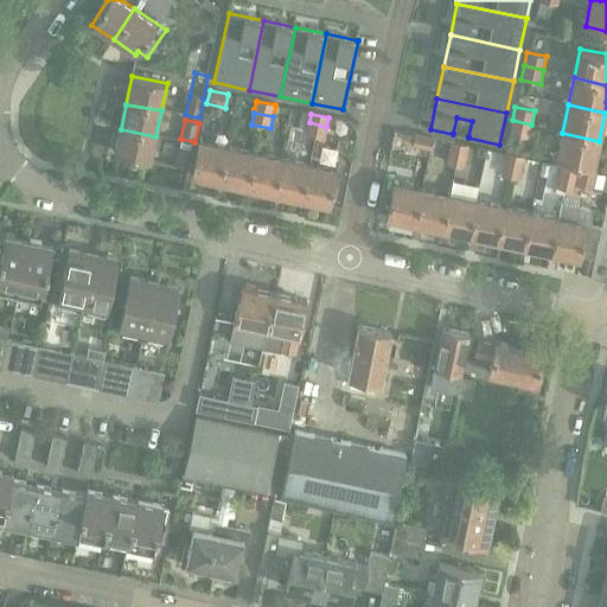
[(512,120),(510,134),(529,138),(531,125),(512,120)]
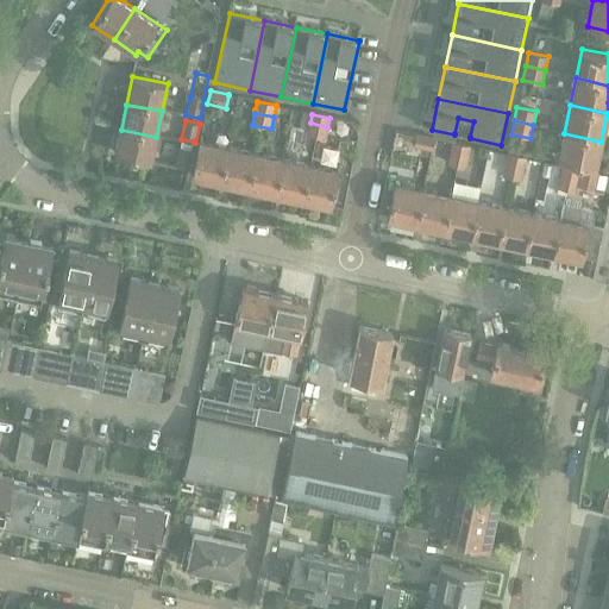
[(311,123),(307,135),(325,138),(327,127),(311,123)]
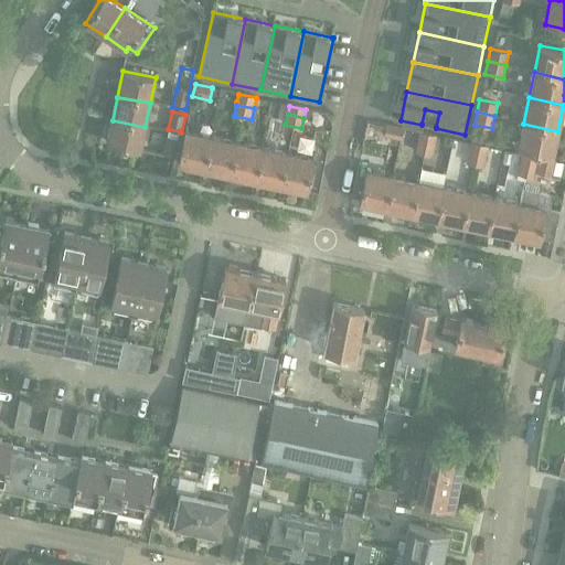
[(140,150),(145,127),(113,120),(107,142),(140,150)]
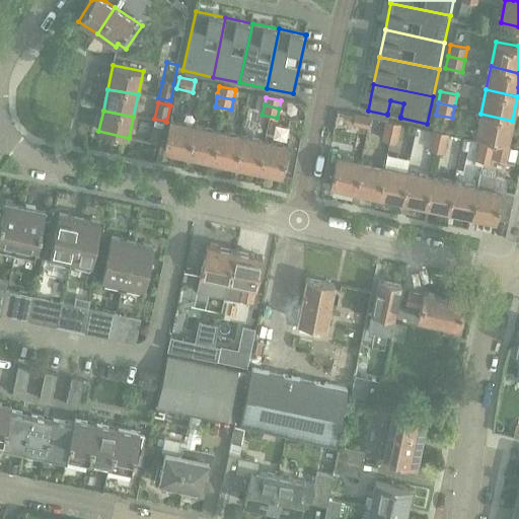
[(480,114),(475,137),(507,144),(512,121),(480,114)]
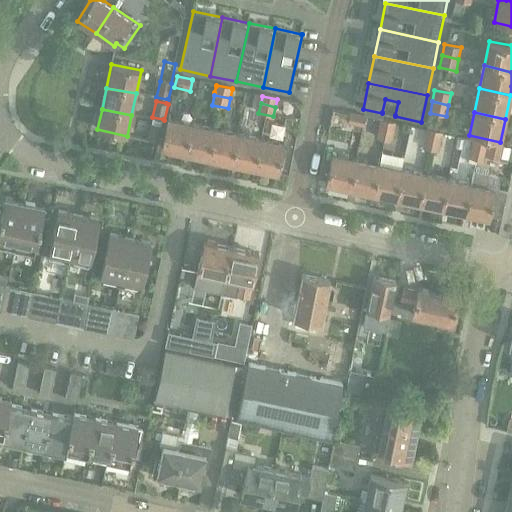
[(364,125),(366,117),(350,113),(348,122),(364,125)]
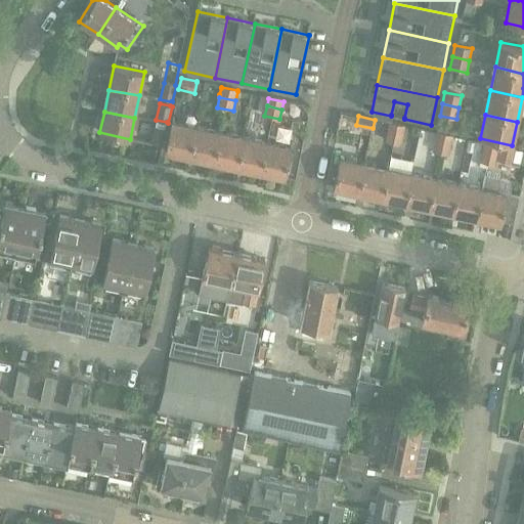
[(197,126),(190,158),(215,163),(222,132),(206,128),(208,120),(198,118),(197,126)]
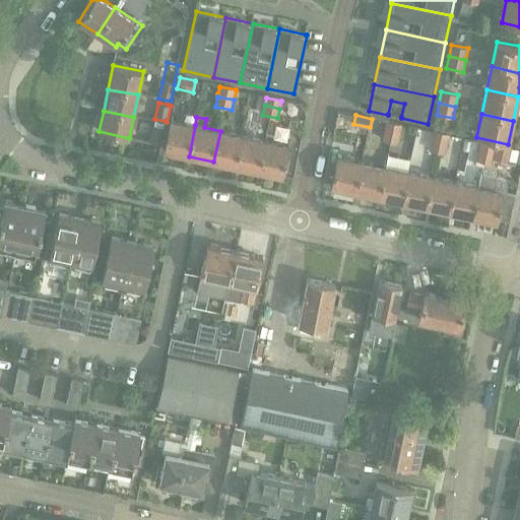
[(154,120),(153,125),(165,128),(166,123),(166,121),(154,119),(154,120)]
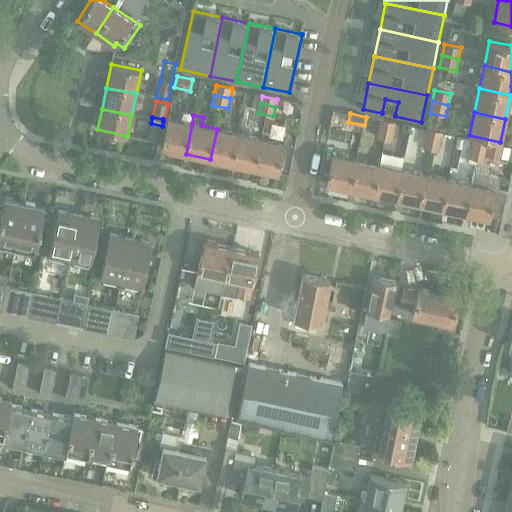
[(168,118),(161,149),(186,154),(192,123),(168,118)]
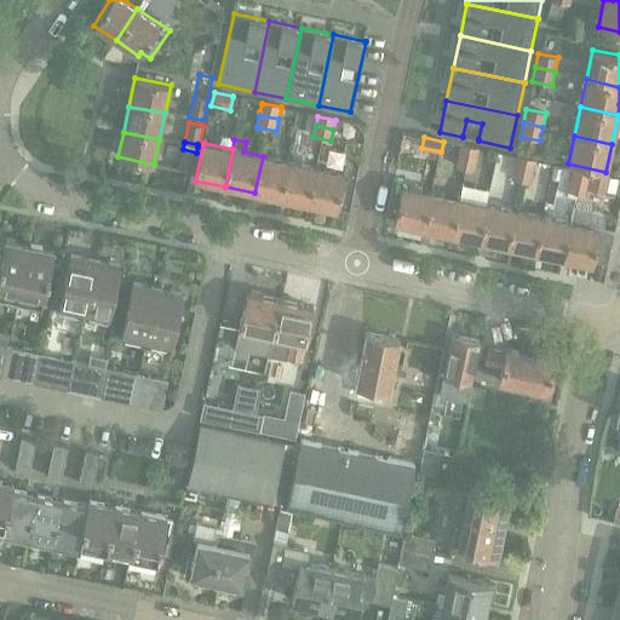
[(460,145),(458,156),(477,160),(480,149),(468,147),(460,144),(460,145)]
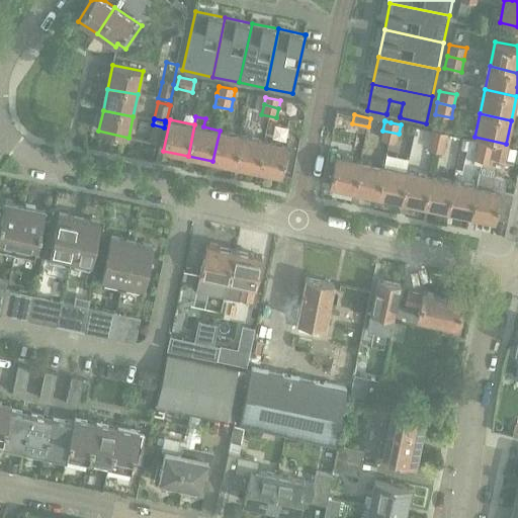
[(153,124),(149,143),(160,145),(164,127),(153,124)]
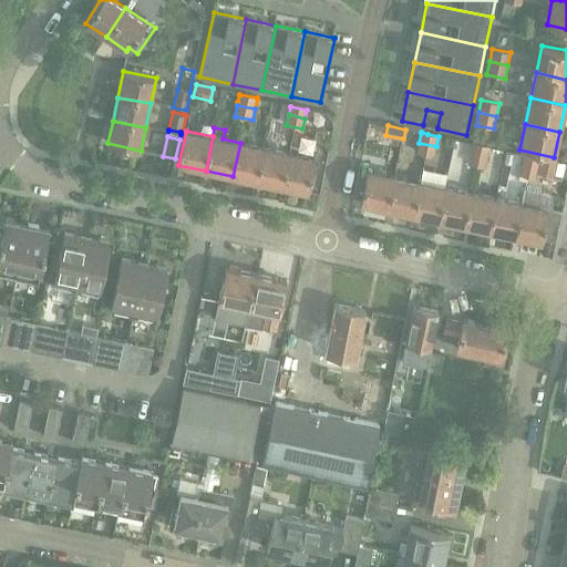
[(240,143),(233,176),(258,182),(264,147),(240,143)]
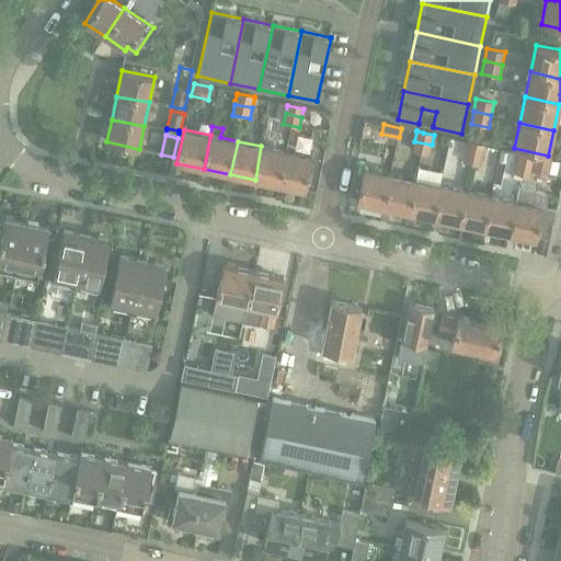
[(414,141),(412,151),(421,152),(430,155),(432,145),(414,141)]
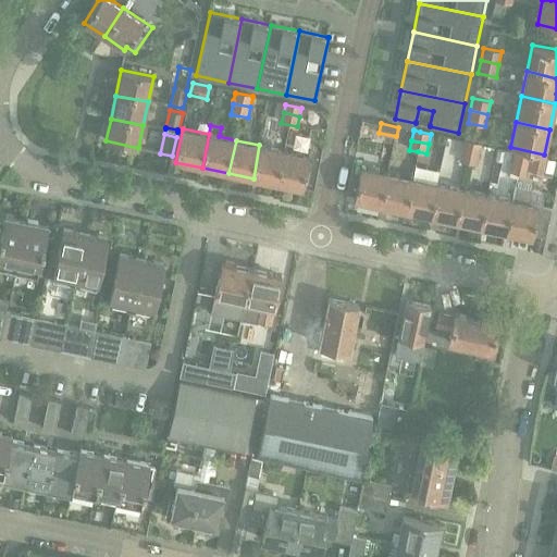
[(463,141),(462,150),(480,153),(481,145),(481,144),(465,140),(463,140),(463,141)]
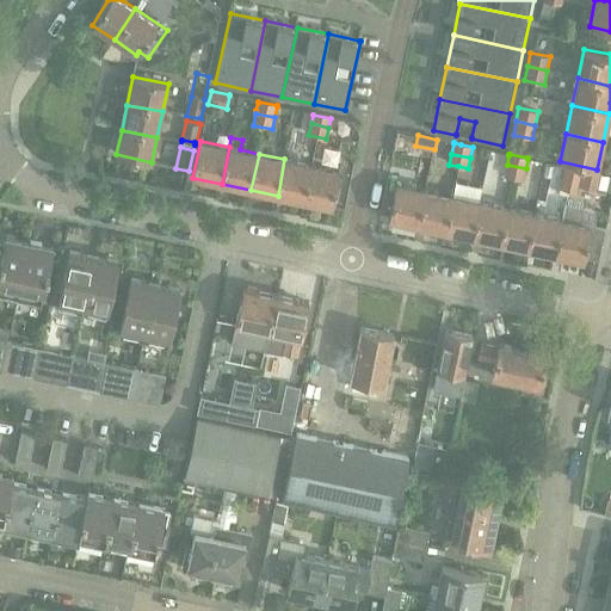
[(284,159),(278,196),(304,202),(314,165),(284,159)]
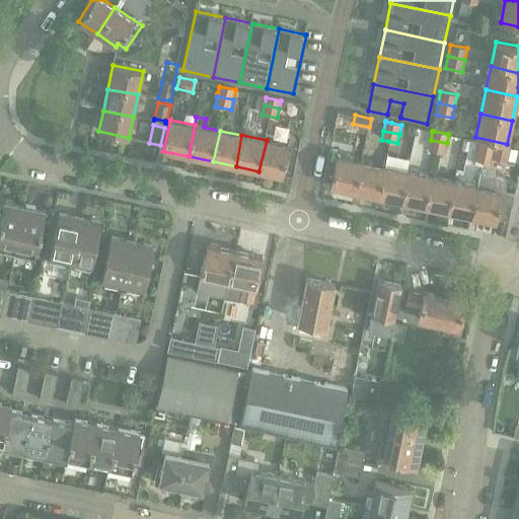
[(267,140),(258,171),(282,176),(288,145),(267,140)]
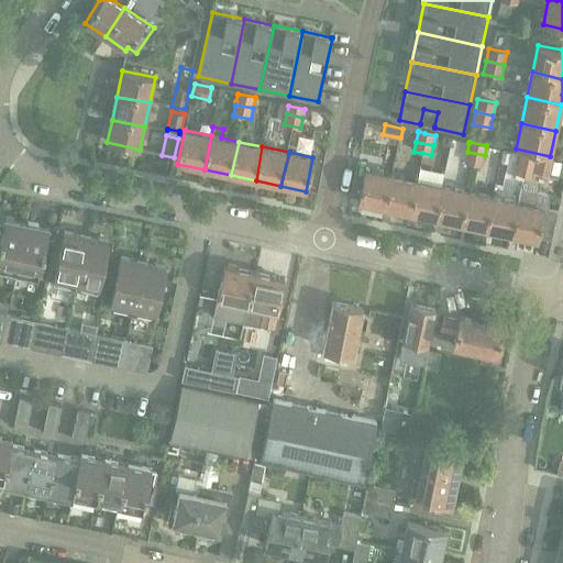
[(467,152),(465,162),(483,166),(485,155),(467,152)]
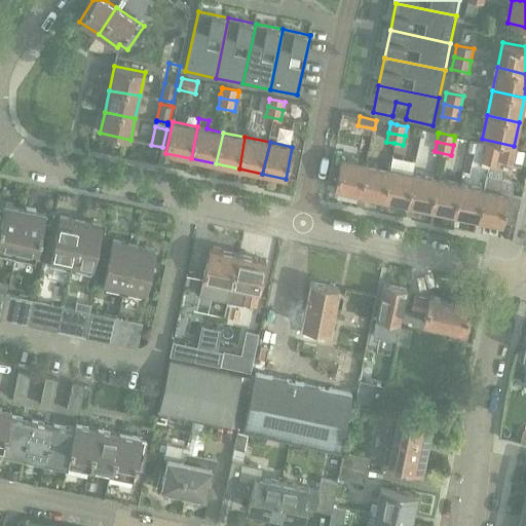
[(497,161),(498,161),(514,164),(517,151),(486,145),(484,153),(498,156),(497,161)]
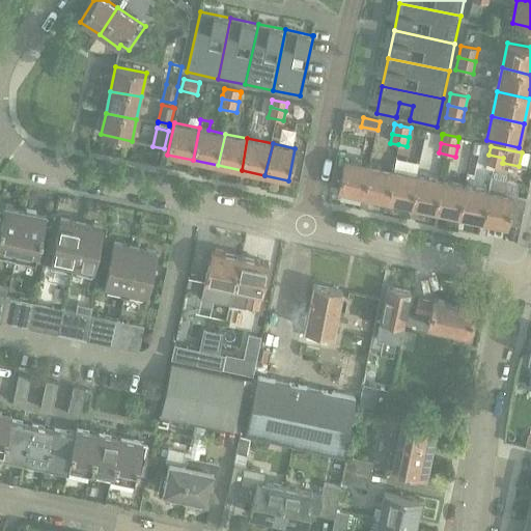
[(488,155),(485,169),(494,171),(495,167),(502,168),(503,163),(502,163),(503,158),(488,155)]
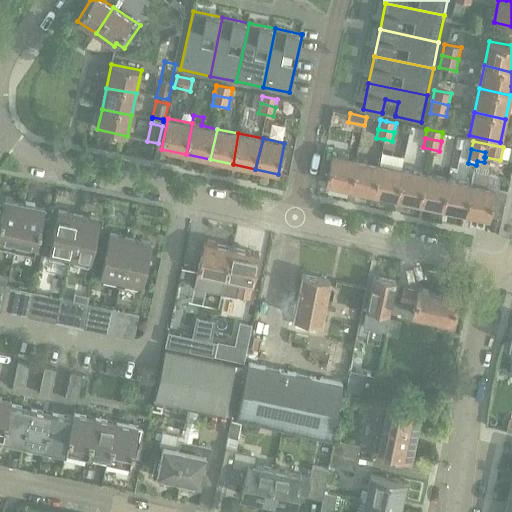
[(326,184),(348,189),(355,158),(332,153),(326,184)]
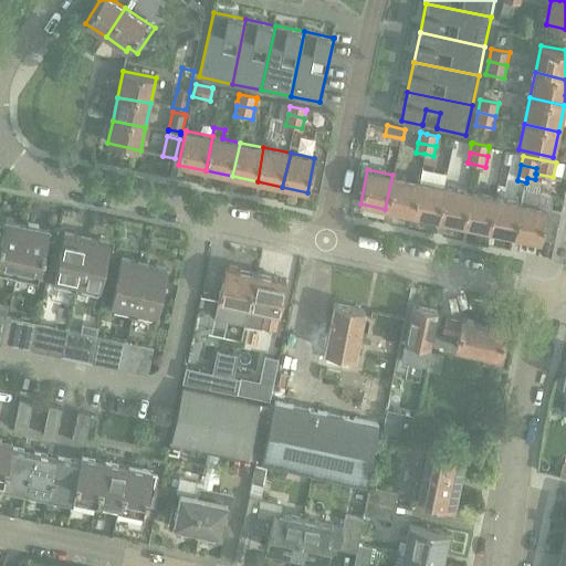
[(392,175),(385,209),(409,215),(417,180),(392,175)]
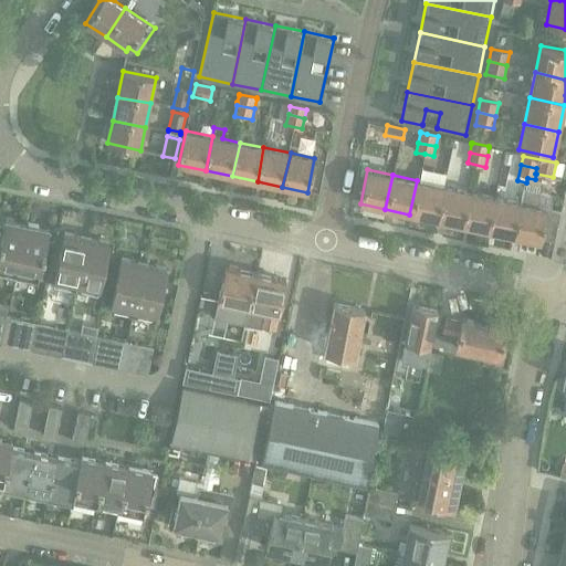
[(417,180),(409,215),(436,220),(443,186),(417,180)]
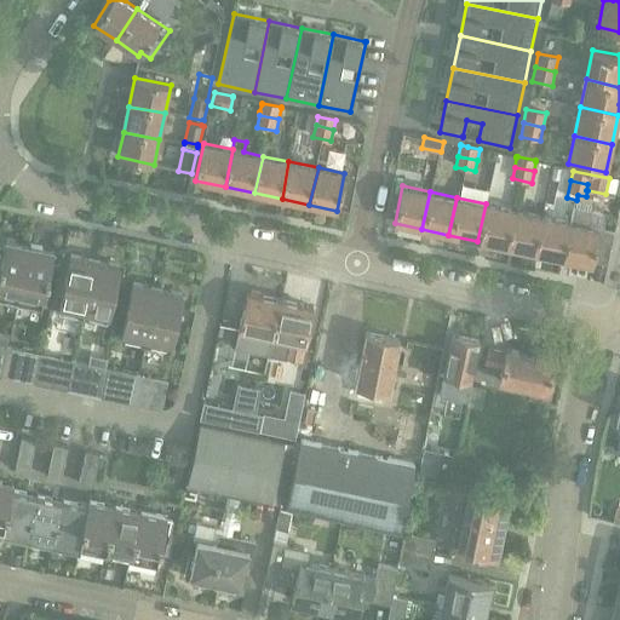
[(486,204),(477,241),(505,247),(511,208),(486,204)]
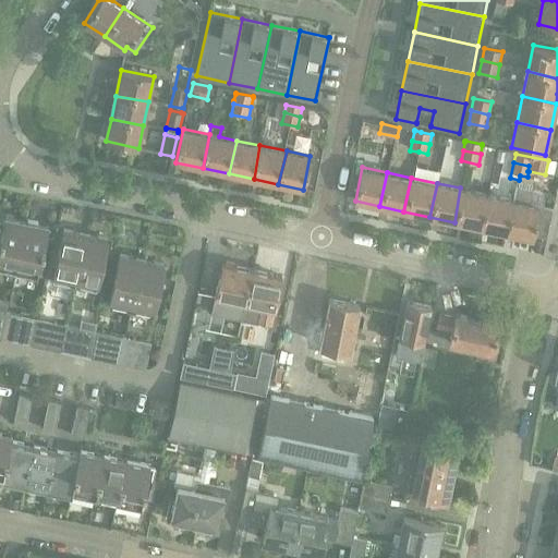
[(513,199),(506,233),(533,239),(534,235),(547,239),(554,209),(541,207),(541,205),(529,203),(532,190),(517,186),(513,199)]
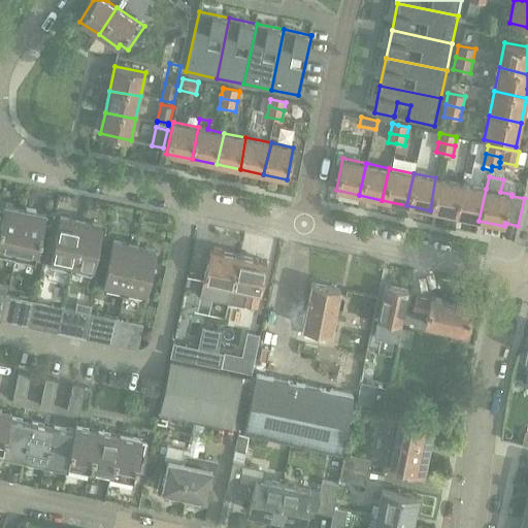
[(435,177),(430,210),(454,216),(461,183),(435,177)]
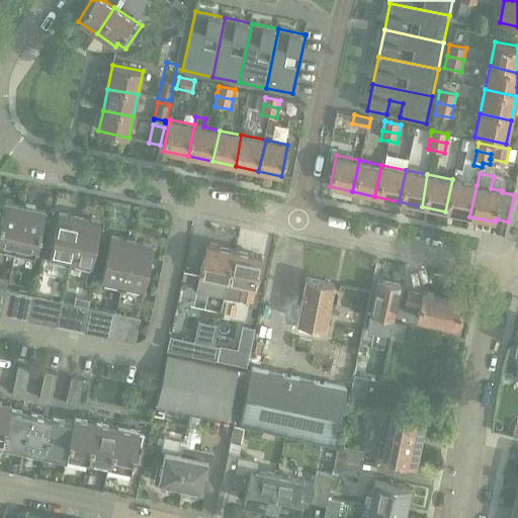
[(452,179),(445,211),(469,217),(477,185),(452,179)]
